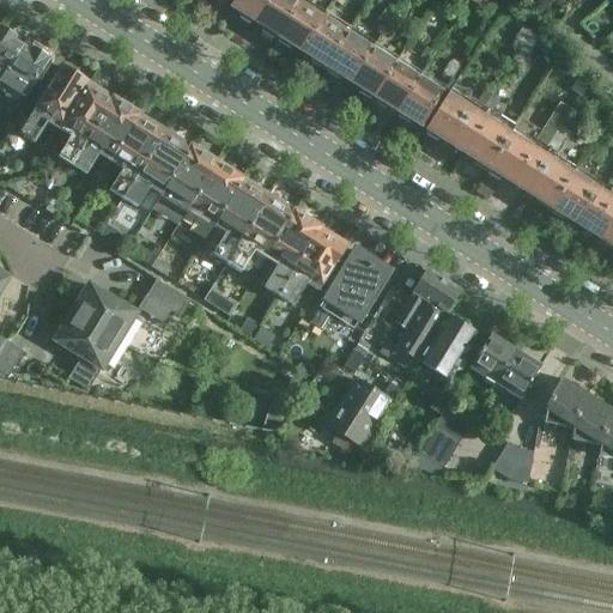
[(253,23),(266,0),(234,0),(229,8),(240,16),(238,18),(249,25),(250,23),(253,23)]
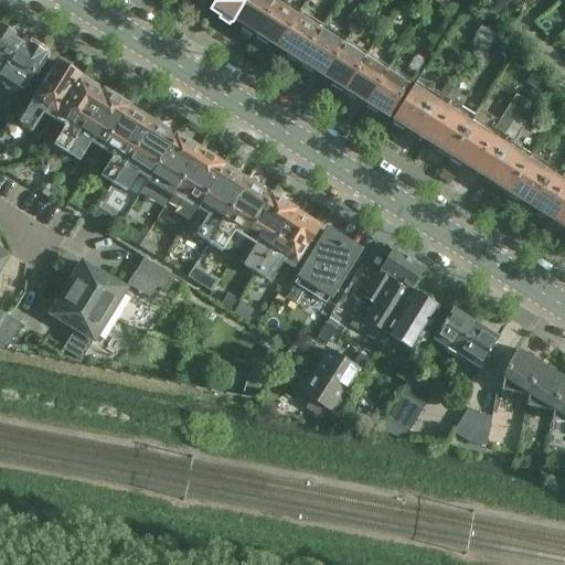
[(275,2),(272,0),(245,0),(233,21),(242,28),(241,30),(253,38),(275,2)]
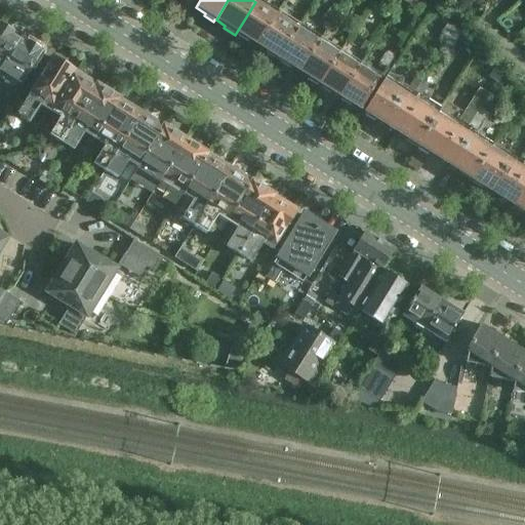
[(256,45),(278,11),(276,14),(255,2),(235,35),(247,42),(248,40),(256,45)]
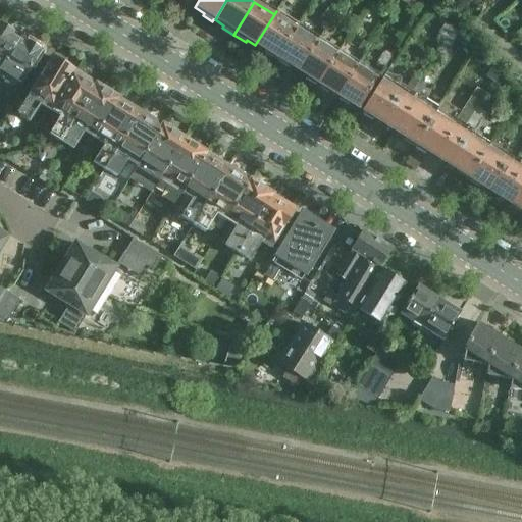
[(298,24),(276,11),(255,45),(265,51),(263,53),(274,60),(298,24)]
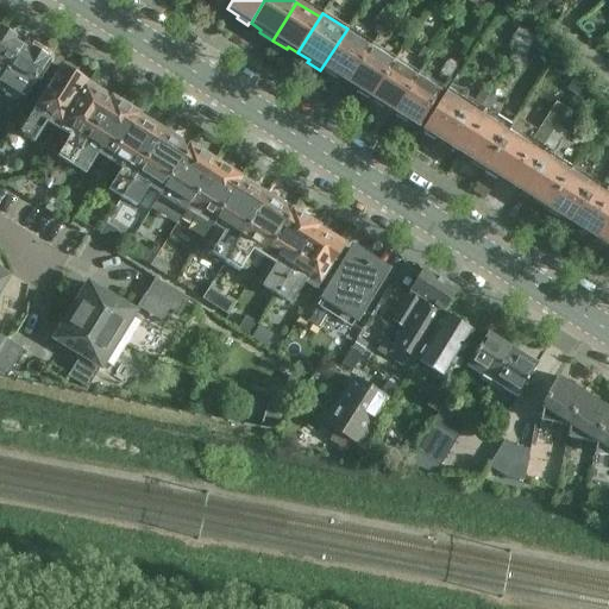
[(378,14),(371,27),(380,32),(387,20),(378,14)]
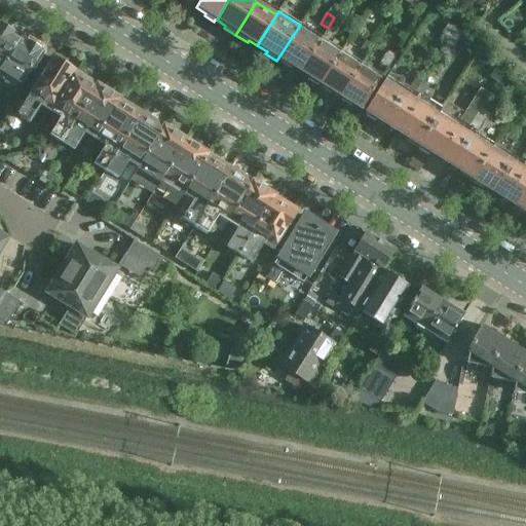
[(334,33),(341,22),(334,17),(328,28),(334,33)]
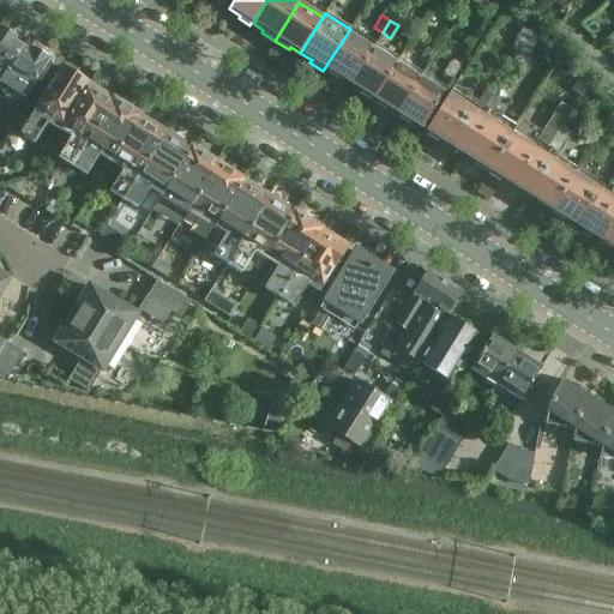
[(375,44),(350,29),(323,71),(337,80),(338,77),(350,84),(375,44)]
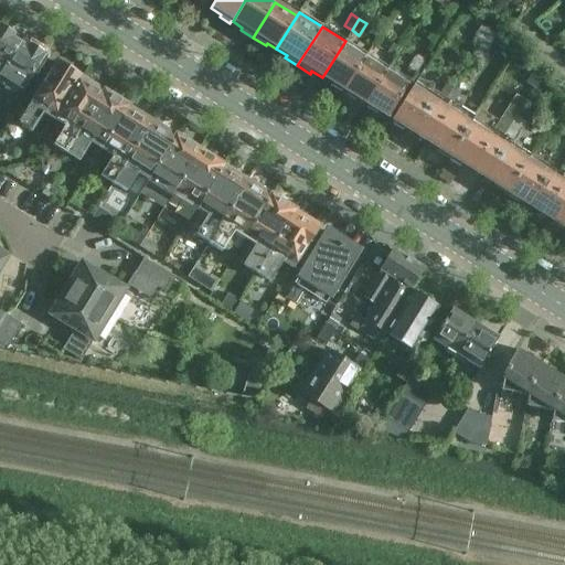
[(473,38),(481,41),(487,31),(479,27),(473,38)]
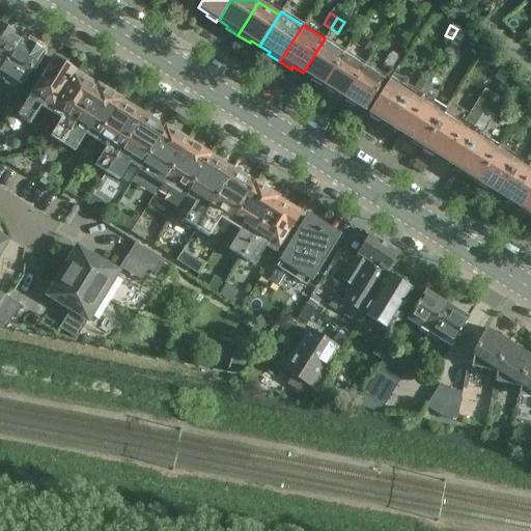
[(0,68),(18,42),(10,37),(12,34),(0,26),(0,68)]
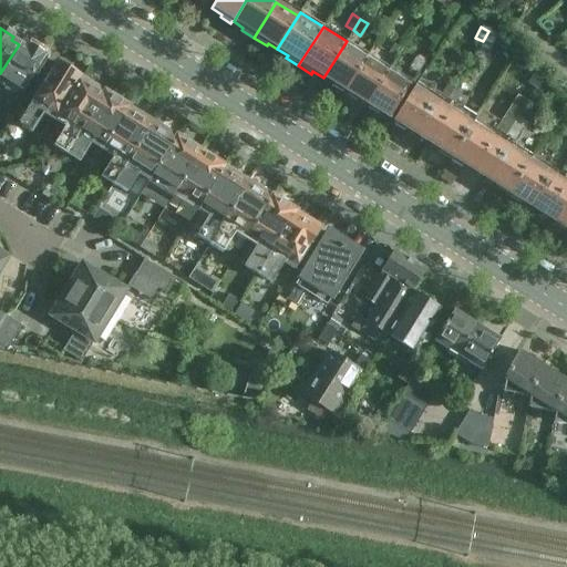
[(483,62),(497,35),(488,31),(483,41),(474,58),(483,62)]
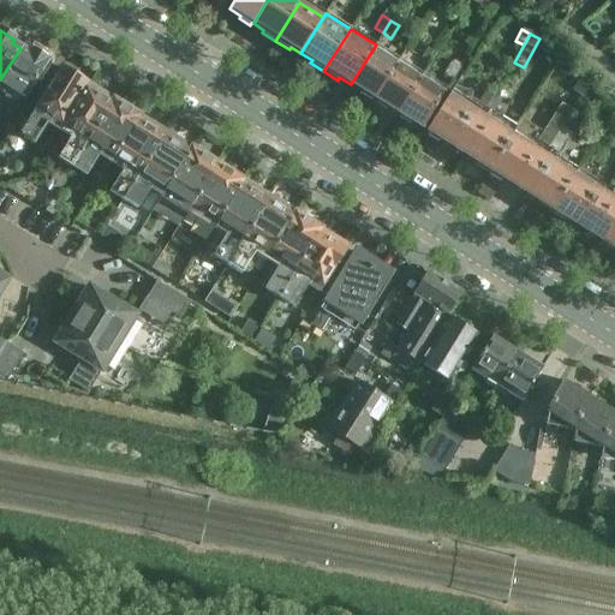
[(396,64),(374,49),(376,45),(351,84),(360,90),(359,94),(372,102),(396,64)]
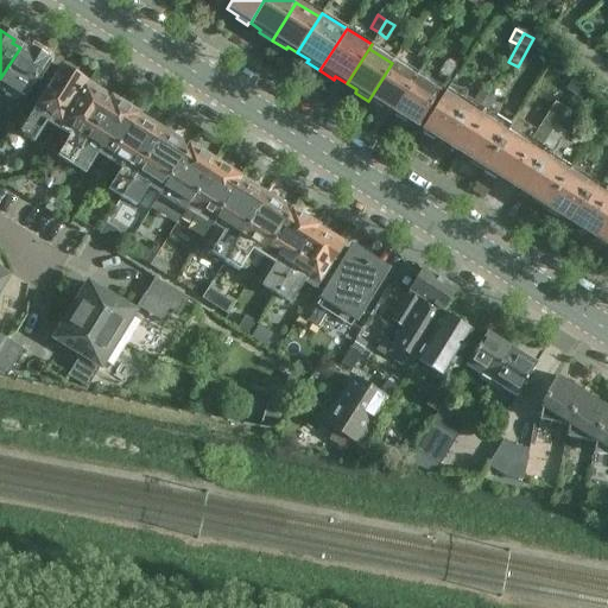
[(20,48),(0,78),(0,84),(23,99),(46,59),(30,50),(29,54),(20,48)]
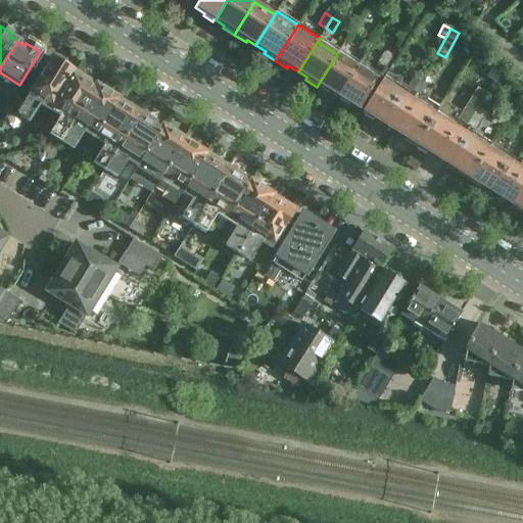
[(358,66),(337,54),(317,87),(328,94),(330,92),(338,97),(358,66)]
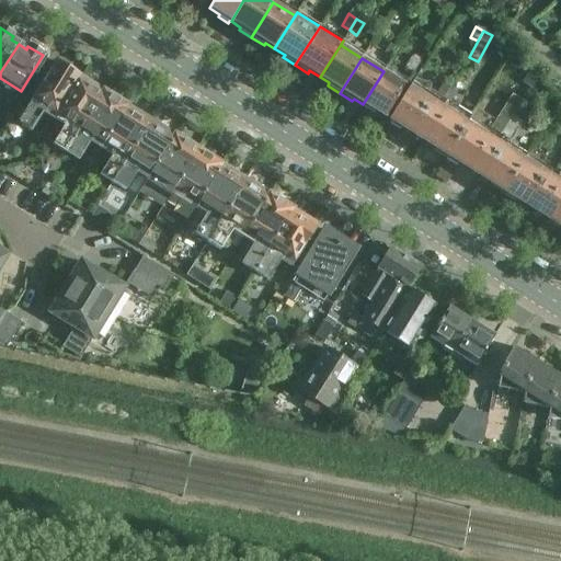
[(54,116),(77,78),(78,77),(76,76),(75,72),(68,69),(66,69),(54,63),(15,124),(29,133),(44,110),(54,116)]
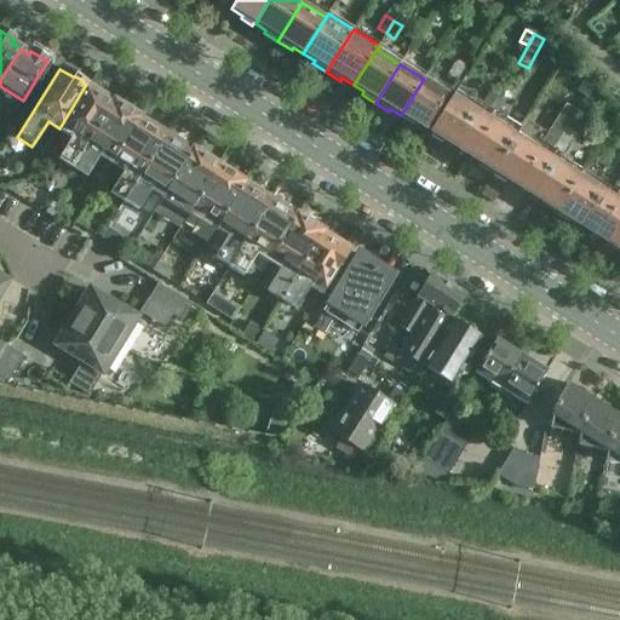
[(424,79),(401,115),(403,116),(402,120),(413,126),(414,124),(425,130),(448,93),(424,79)]
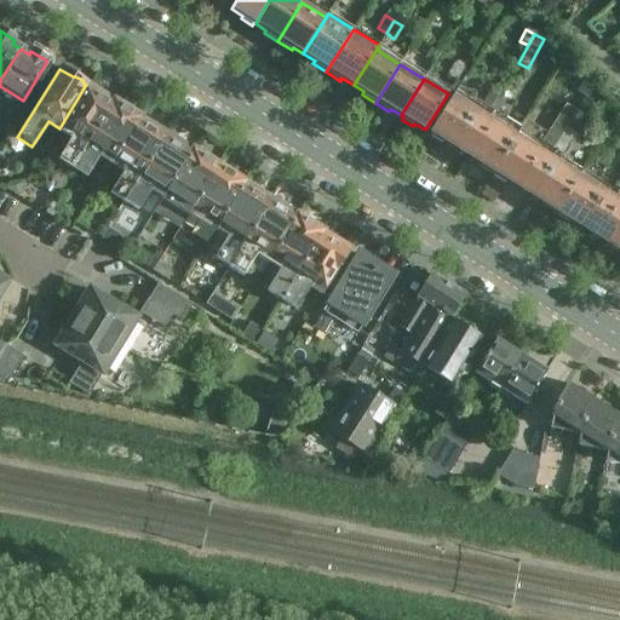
[(583,80),(575,93),(584,98),(591,85),(583,80)]
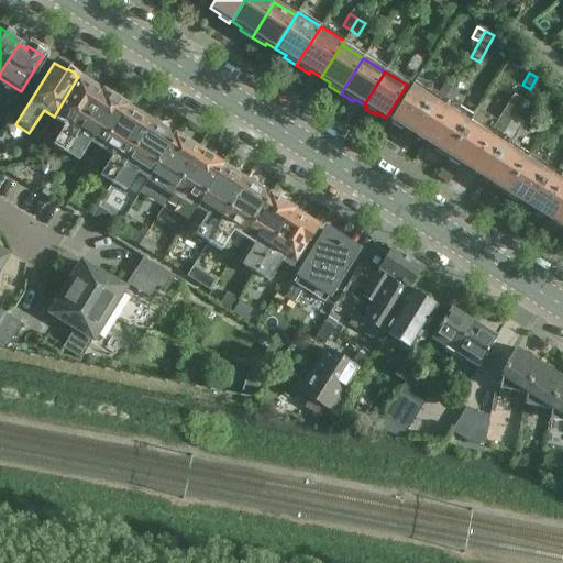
[(538,94),(544,81),(537,77),(530,89),(538,94)]
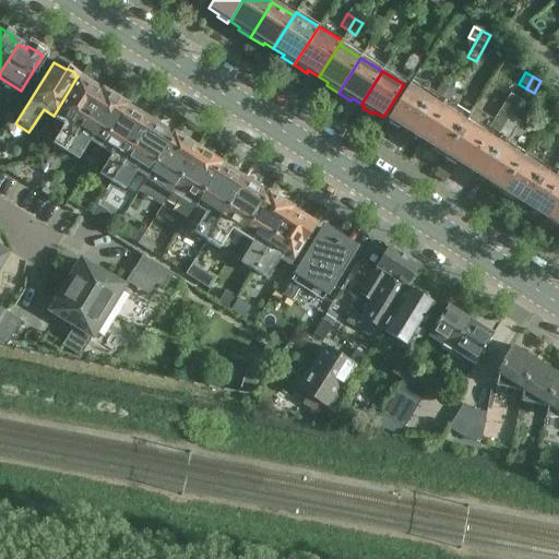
[(102,93),(76,78),(54,116),(66,122),(50,145),(64,154),(102,93)]
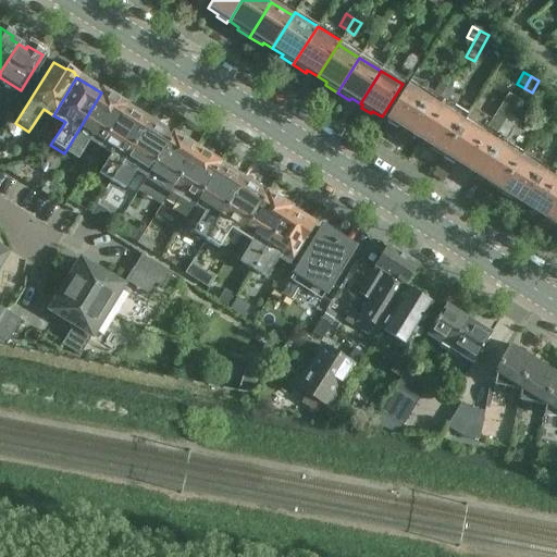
[(440,82),(432,94),(438,98),(446,86),(440,82)]
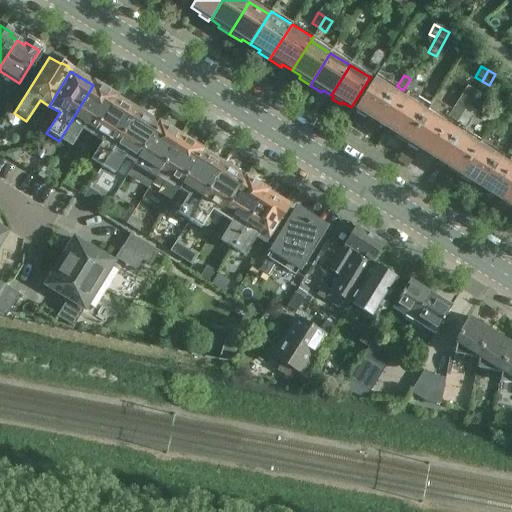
[(380,126),(401,93),(375,77),(354,109),(356,111),(355,113),(364,119),(365,116),(380,126)]
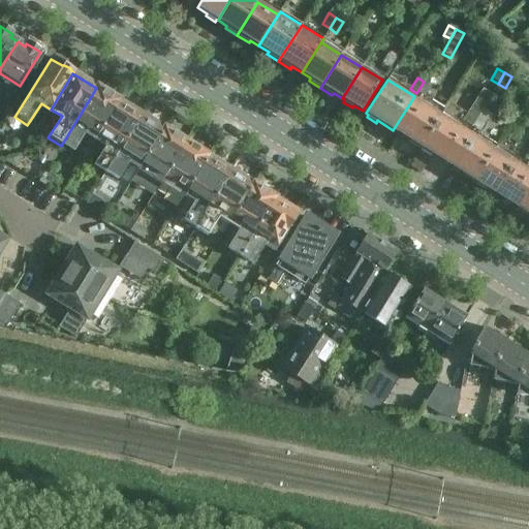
[(423,97),(430,86),(424,82),(416,93),(423,97)]
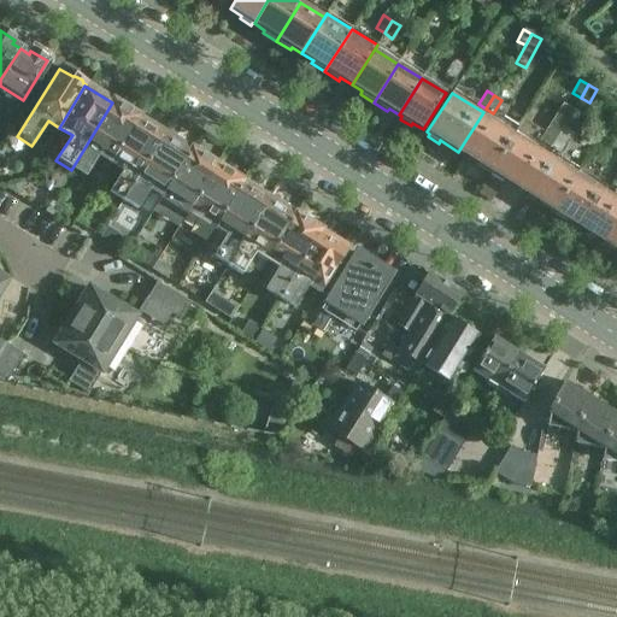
[(112,103),(71,170),(84,178),(101,153),(112,159),(137,118),(139,117),(113,101),(112,103)]
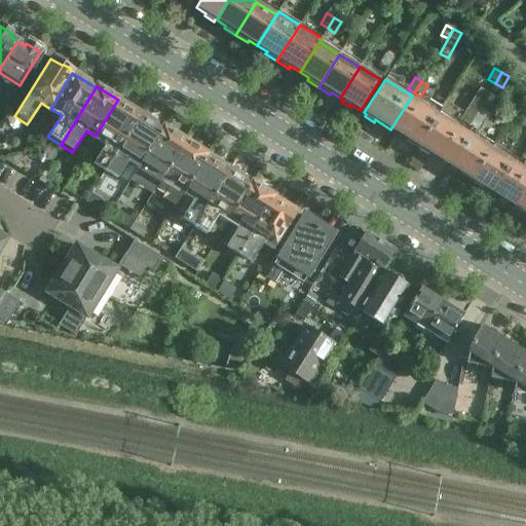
[(439,112),(412,96),(390,129),(407,140),(405,142),(416,149),(439,112)]
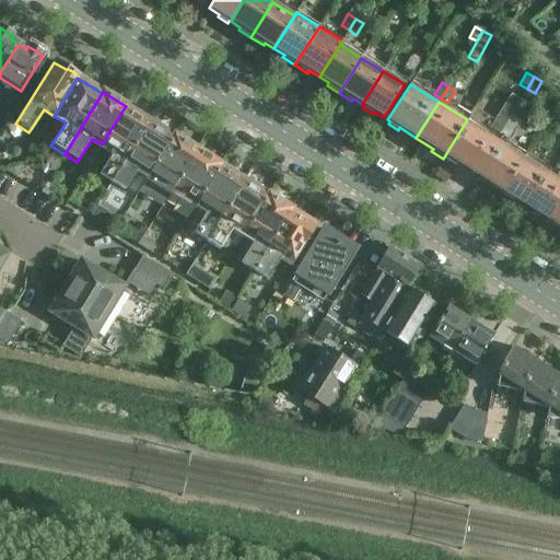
[(125,107),(102,144),(114,152),(98,175),(112,183),(148,124),(137,117),(136,114),(125,107)]
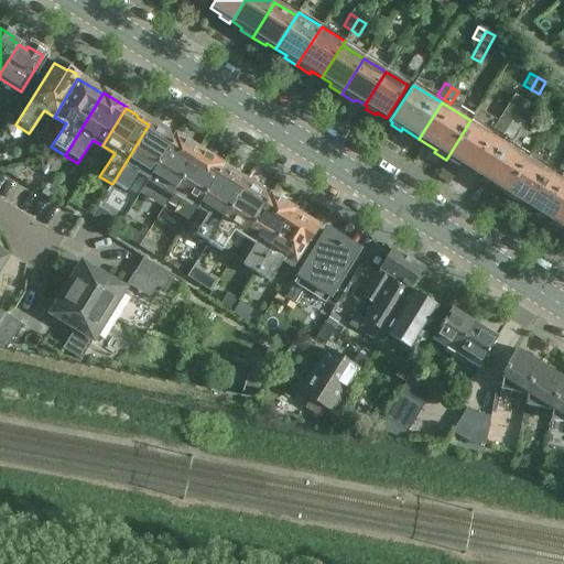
[(505,111),(494,130),(501,136),(513,117),(505,111)]
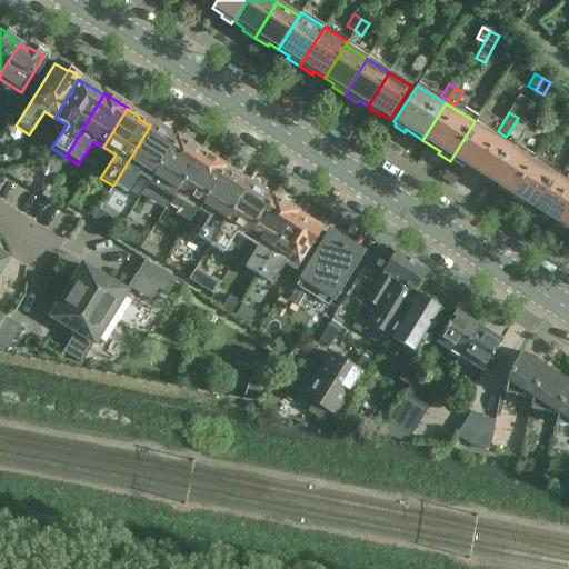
[(517,143),(529,126),(518,118),(506,137),(517,143)]
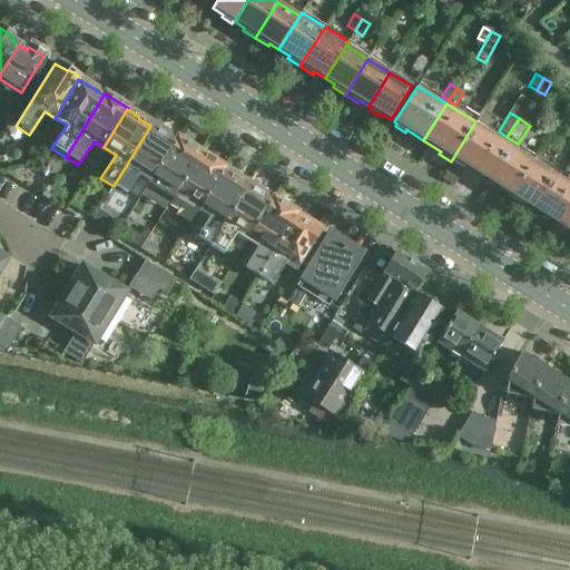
[(504,140),(475,121),(451,161),(463,168),(465,166),(482,176),(504,140)]
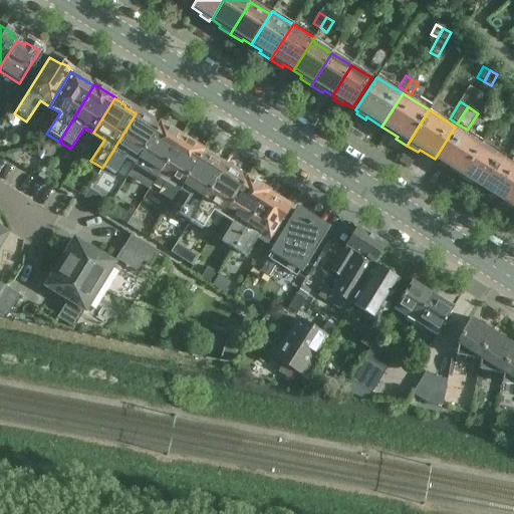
[(137,160),(159,125),(149,119),(147,119),(136,113),(102,168),(113,175),(126,154),(137,160)]
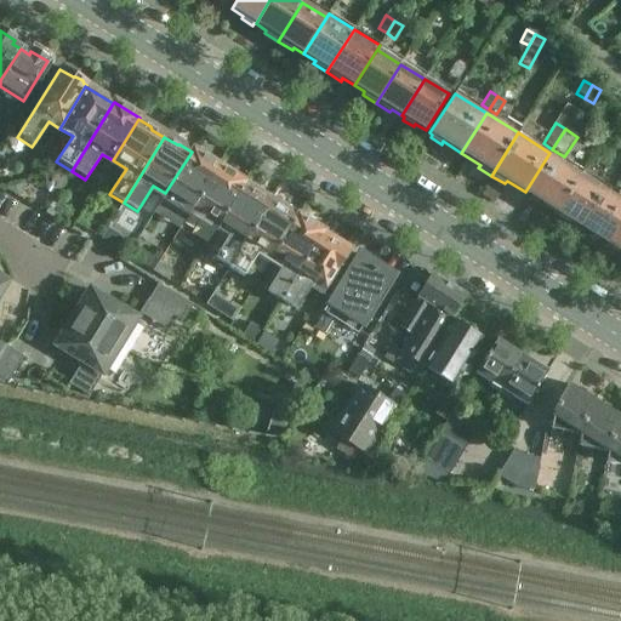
[(165,193),(153,214),(180,229),(187,217),(218,167),(192,151),(192,152),(165,193)]
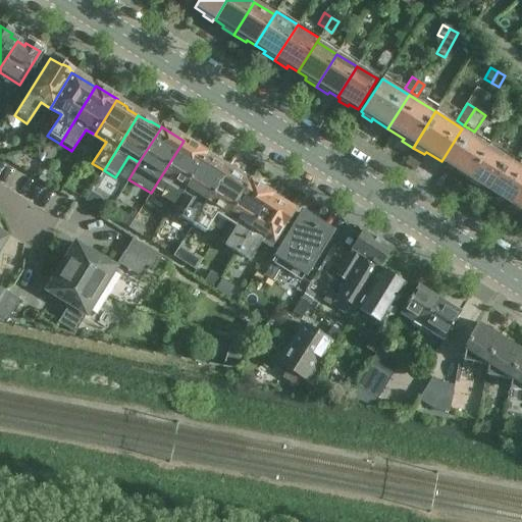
[(488,145),(462,128),(441,161),(457,171),(455,173),(466,180),(488,145)]
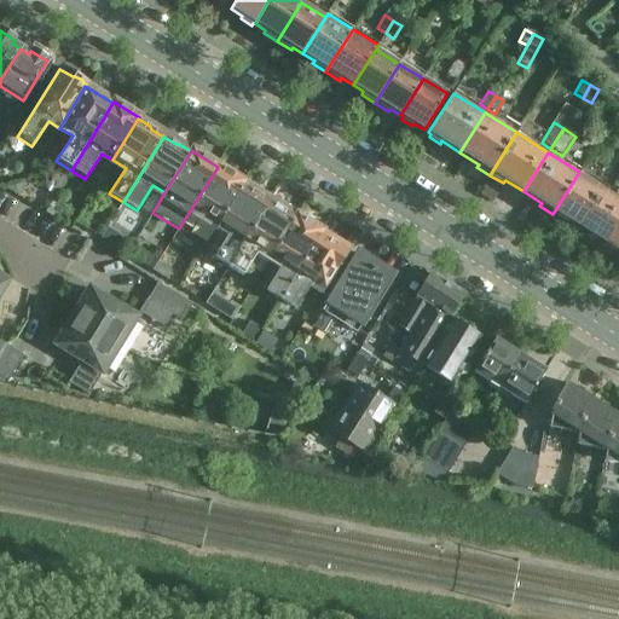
[(213,233),(218,225),(243,184),(244,183),(218,167),(186,217),(213,233)]
